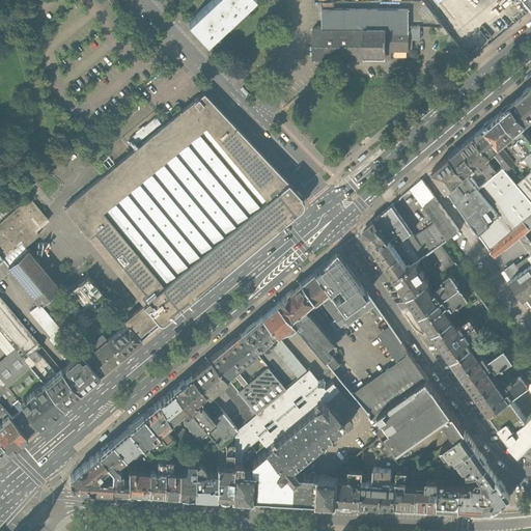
[(207,42),(231,19),(213,0),(211,0),(189,22),(207,42)]
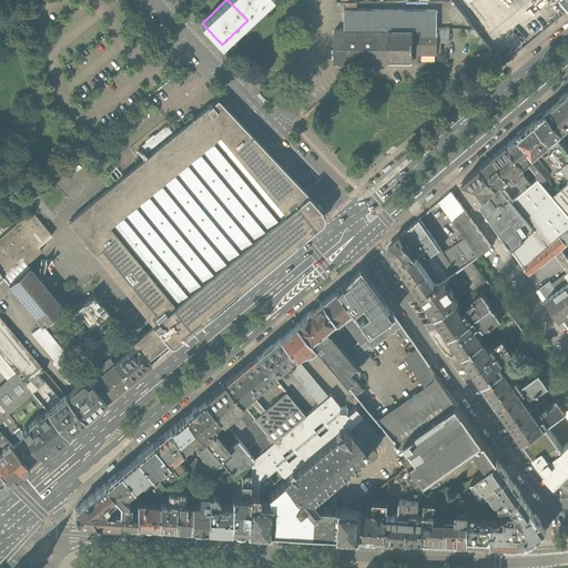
[(227,0),(247,20),(269,0),(227,0)]
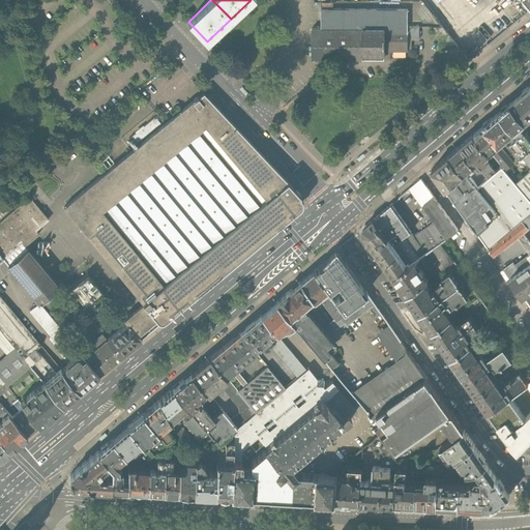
[(410,38),(410,37),(413,37),(413,39),(419,38),(418,26),(408,26),(408,9),(321,9),(321,29),(312,29),(312,60),(362,59),(362,56),(369,56),(369,58),(383,58),(383,56),(385,56),(384,50),(408,50),(408,48),(411,48),(411,38),(410,38)]
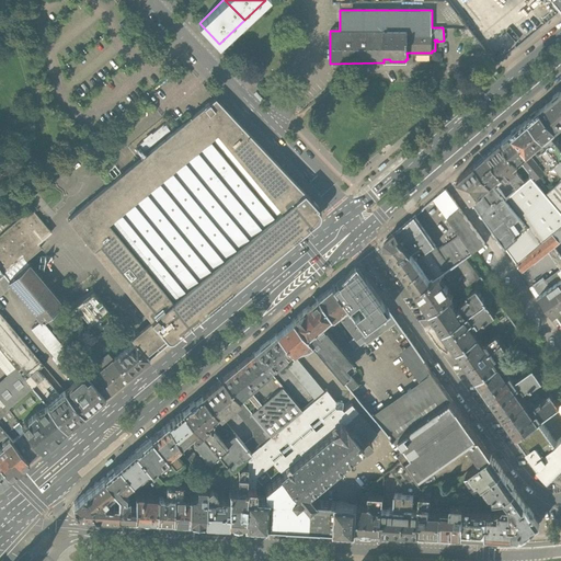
[(560,90),(540,109),(557,127),(560,124),(560,90)]
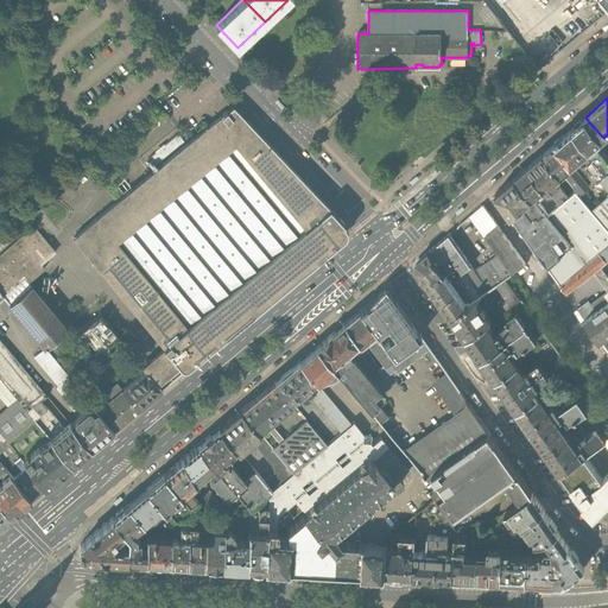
[(233,106),(74,240),(143,322),(164,348),(153,358),(143,367),(145,371),(162,390),(172,380),(344,236),(346,233),(346,229),(346,227),(343,225),(344,223),(233,106)]
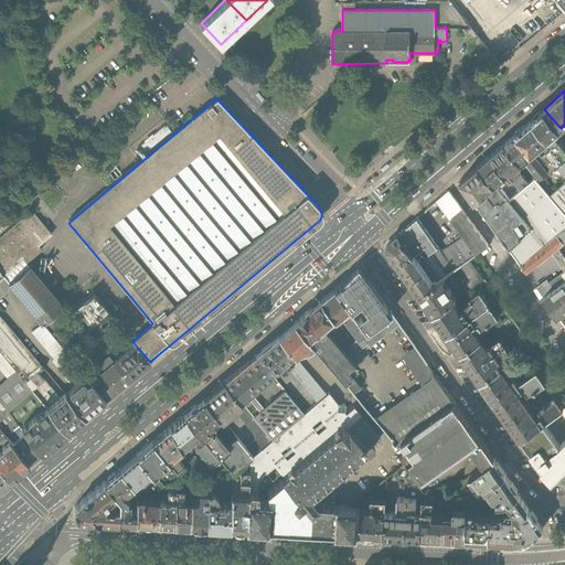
[(544,109),(532,119),(564,157),(564,156),(564,141),(556,131),(561,128),(544,109)]
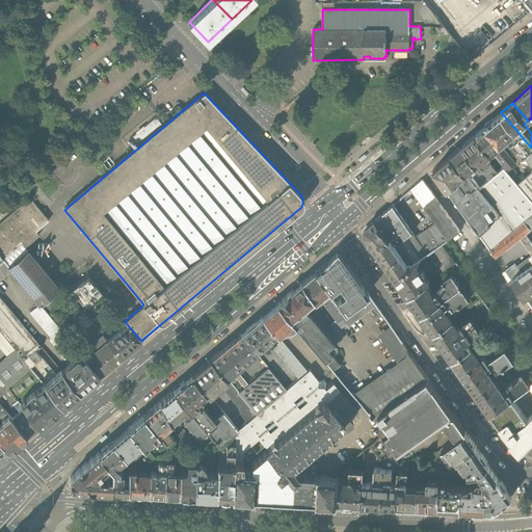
[(501,112),(485,126),(504,148),(510,141),(522,156),(531,148),(501,112)]
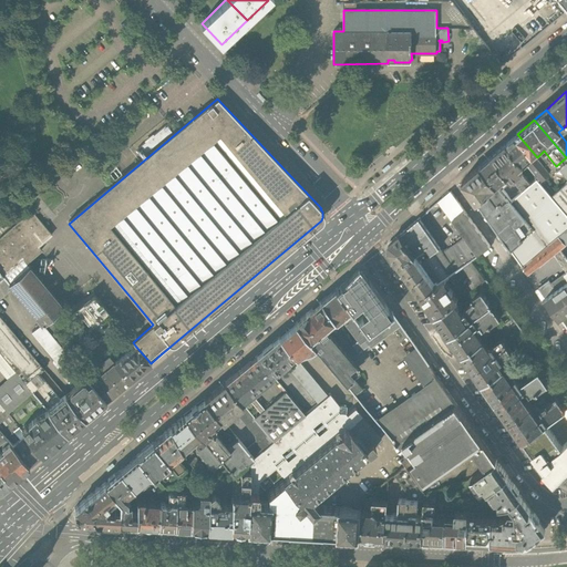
[(517,134),(506,143),(527,166),(529,164),(543,178),(550,172),(537,157),(517,134)]
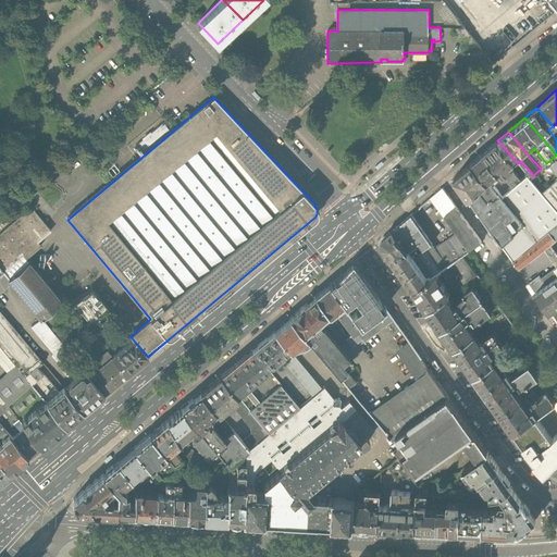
[(497,140),(483,153),(499,172),(512,187),(520,181),(510,170),(516,165),(518,163),(497,140)]
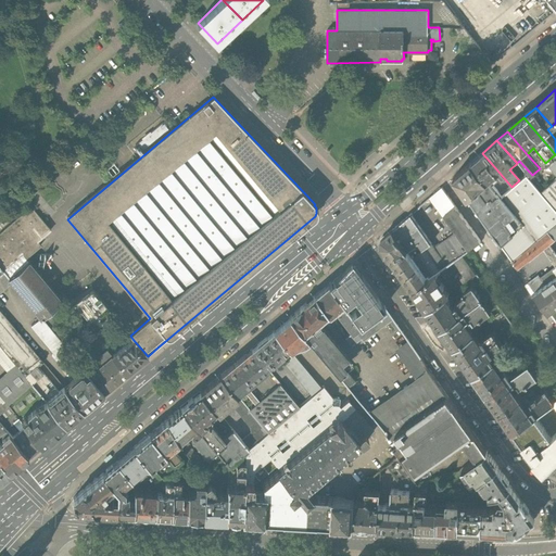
[(488,181),(498,172),(482,153),(470,163),(488,181)]
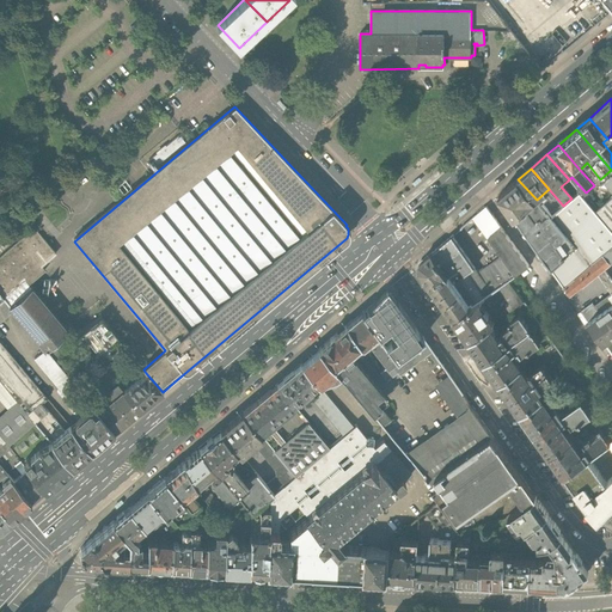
[(611,169),(611,170),(600,179),(611,193),(611,169)]
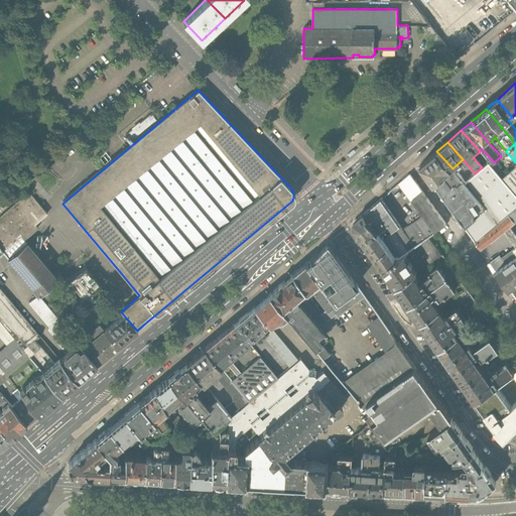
[(434,183),(453,168),(436,151),(420,164),(434,183)]
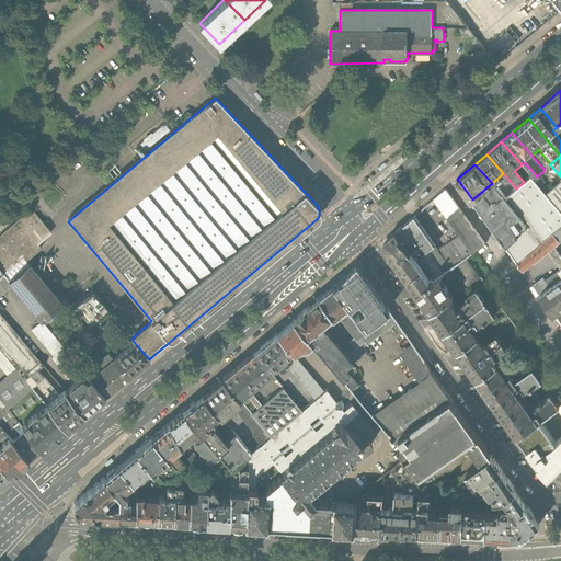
[(530,175),(524,182),(516,189),(504,198),(529,229),(541,241),(552,232),(560,225),(560,210),(546,194),(530,175)]
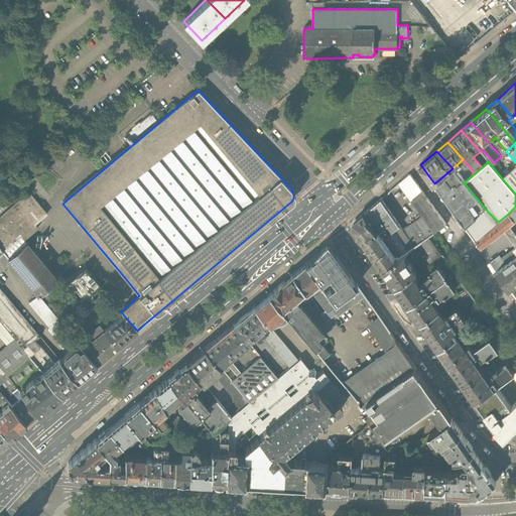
[(515,165),(502,178),(515,194),(515,165)]
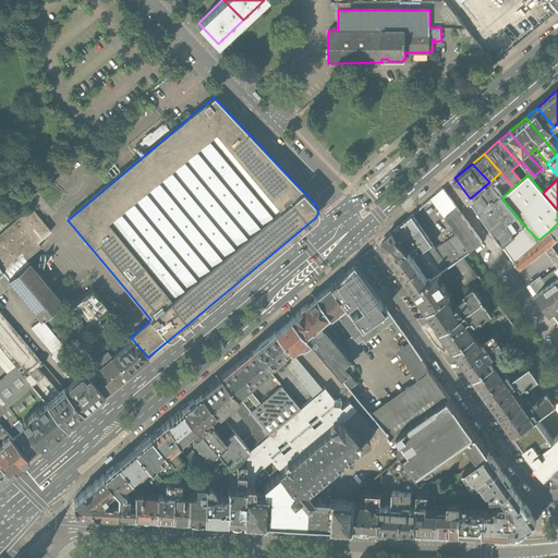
[(526,228),(501,197),(489,182),(470,198),(504,247),(526,228)]
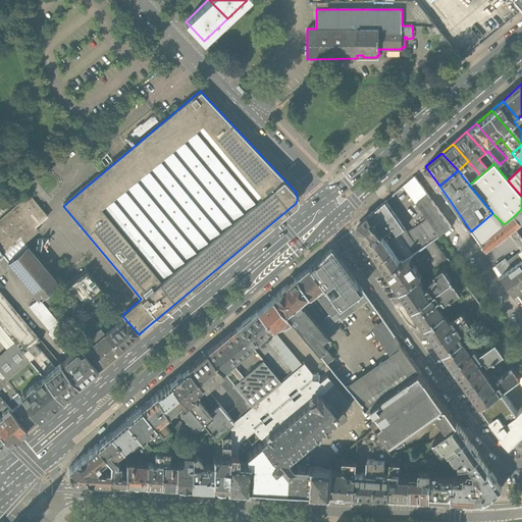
[(415,175),(404,186),(428,218),(408,233),(419,248),(424,244),(433,238),(451,225),(415,175)]
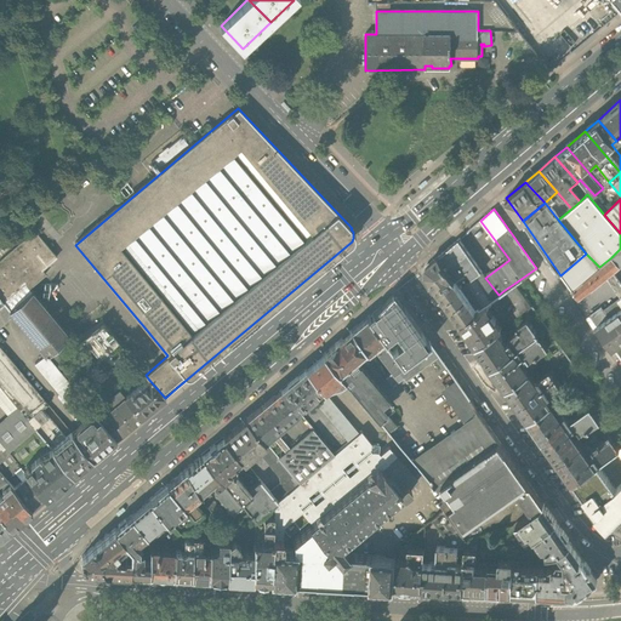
[(36,234),(0,262),(0,301),(4,305),(10,309),(32,290),(47,277),(45,273),(60,260),(36,234)]
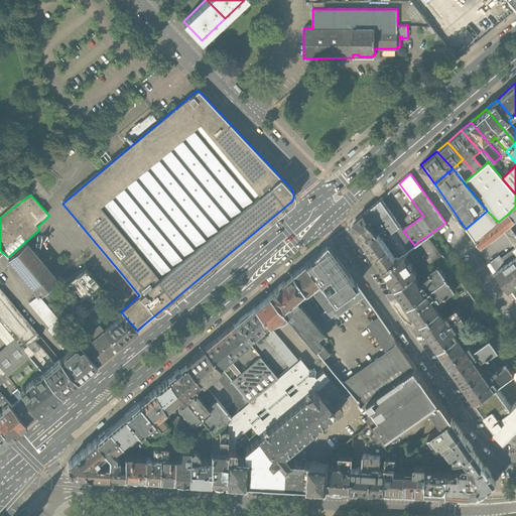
[(381,199),(364,213),(378,232),(387,224),(392,230),(400,224),(381,199)]
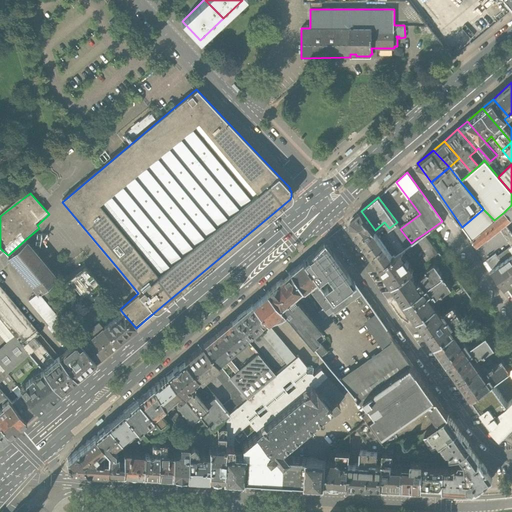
[(471,240),(494,220),(483,209),(462,227),(471,240)]
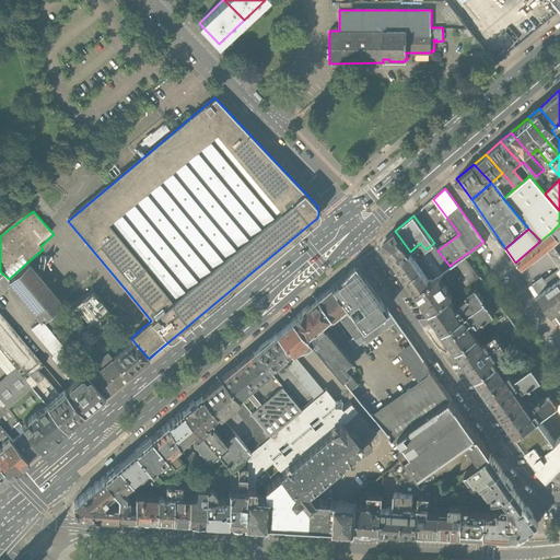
[(384,241),(383,246),(416,291),(431,280),(410,252),(395,231),(384,241)]
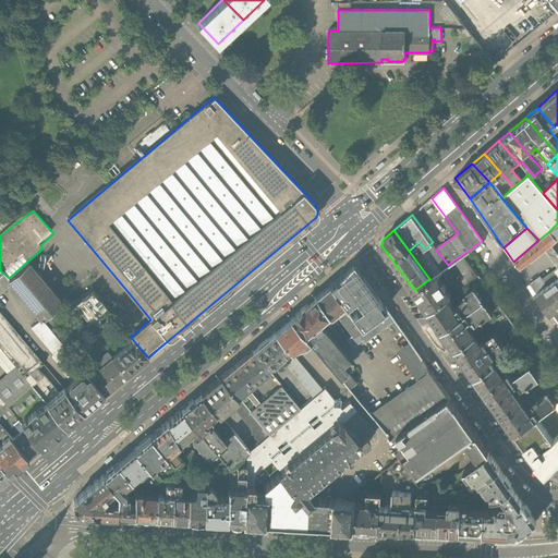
[(552,244),(556,240),(549,231),(538,240),(513,262),(519,269),(545,249),(552,244)]
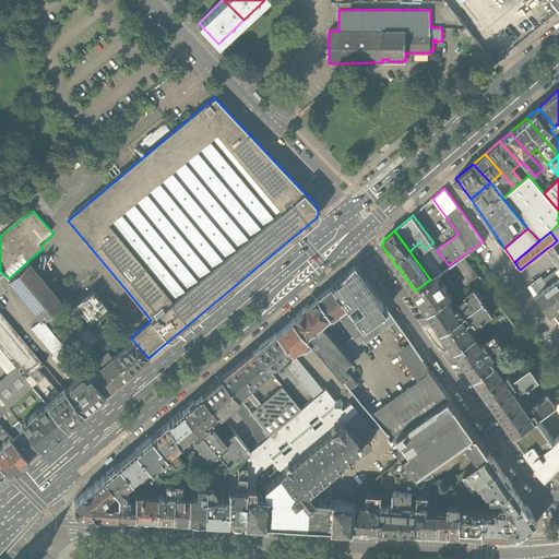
[(546,249),(557,264),(558,262),(558,253),(552,245),(546,249)]
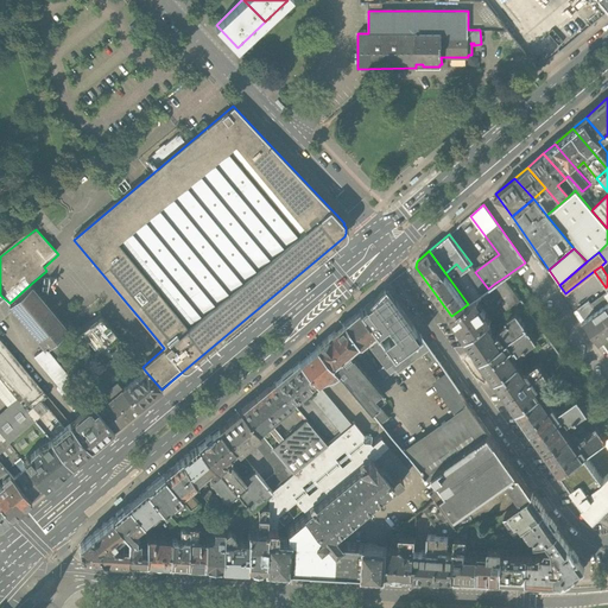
[(500,302),(505,308),(520,297),(505,277),(494,284),(505,299),(500,302)]
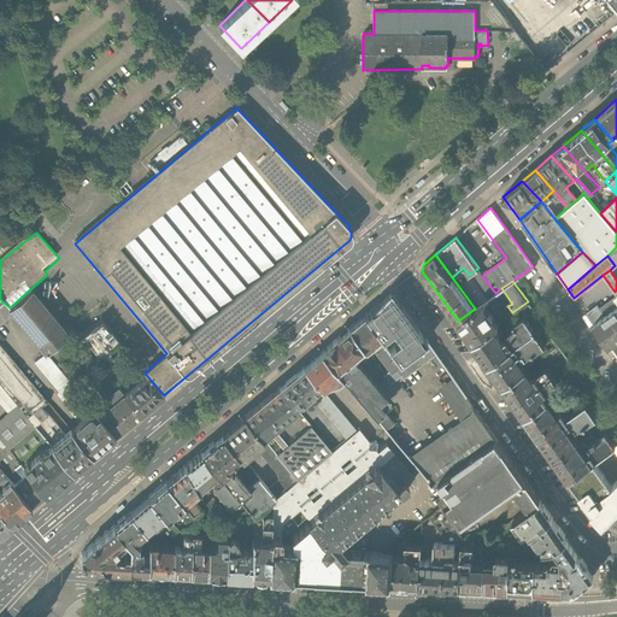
[(71,333),(31,288),(10,307),(16,316),(47,351),(48,352),(71,333)]
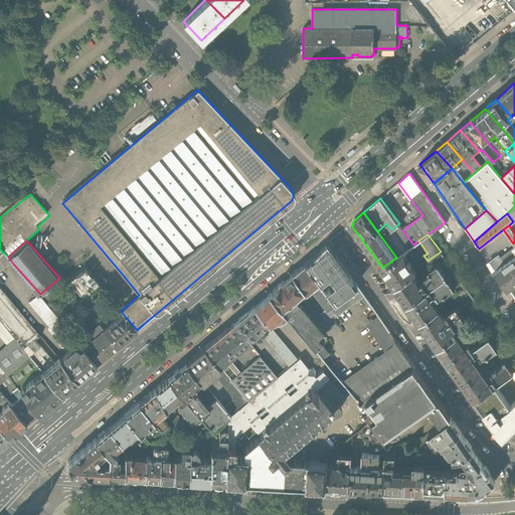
[(489,261),(496,270),(514,254),(514,241),(513,243),(514,245),(500,255),(499,253),(489,261)]
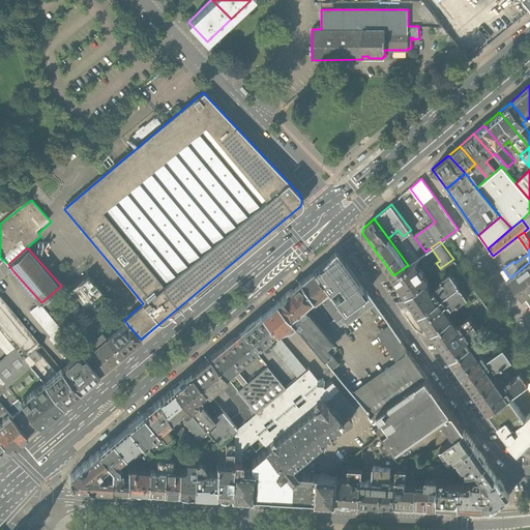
[(323,261),(313,270),(327,290),(337,284),(343,291),(333,298),(343,310),(366,292),(340,254),(337,254),(334,249),(323,261)]
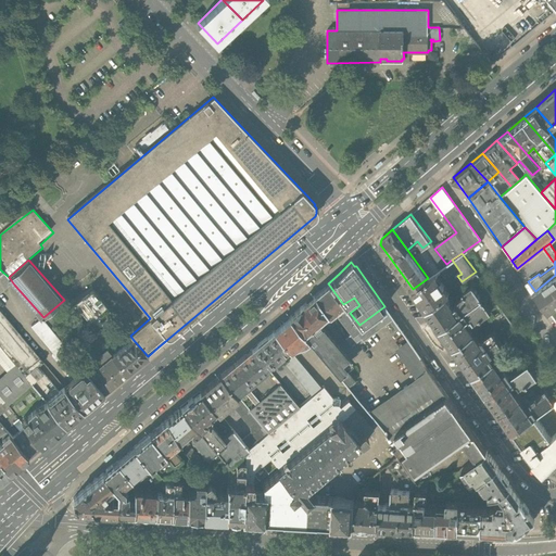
[(3,273),(0,275),(0,295),(14,285),(9,277),(3,273)]
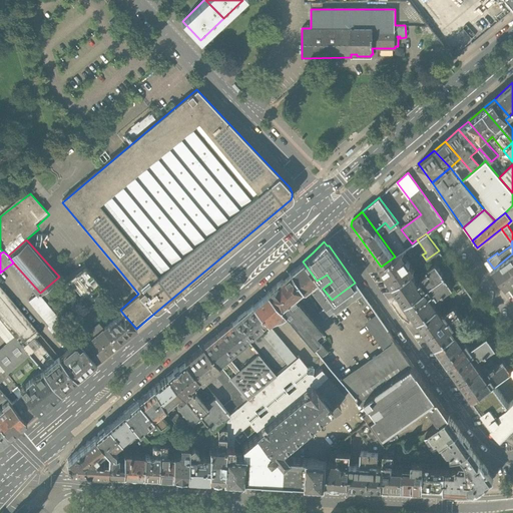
[(402,251),(395,257),(381,267),(394,285),(411,273),(414,270),(402,251)]
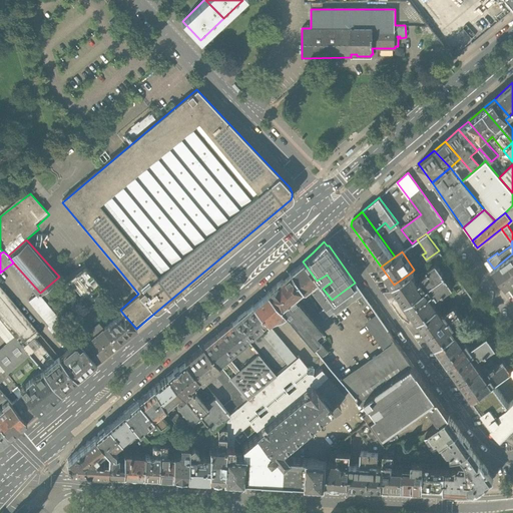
[(512,253),(494,269),(507,287),(512,282),(512,253)]
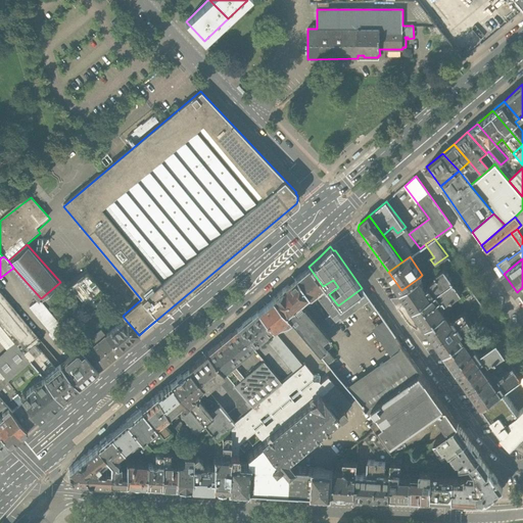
[(329,294),(323,286),(308,267),(295,278),(307,293),(308,296),(315,292),(331,312),(338,305),(329,294)]
